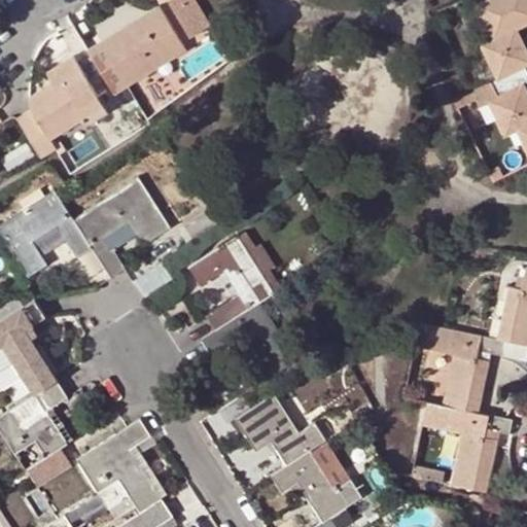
[(494,37),(483,43),(499,78),(525,66),(526,65),(526,53),(516,28),(526,22),(526,0),(485,0),(478,3),(494,37)]
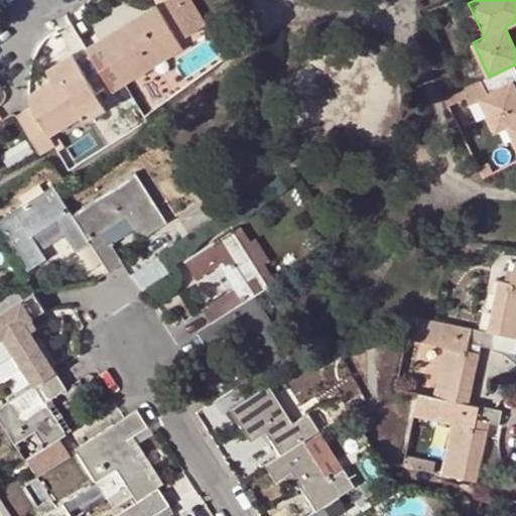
[(110,88),(123,81),(179,45),(156,9),(100,44),(106,54),(94,61),(110,88)]
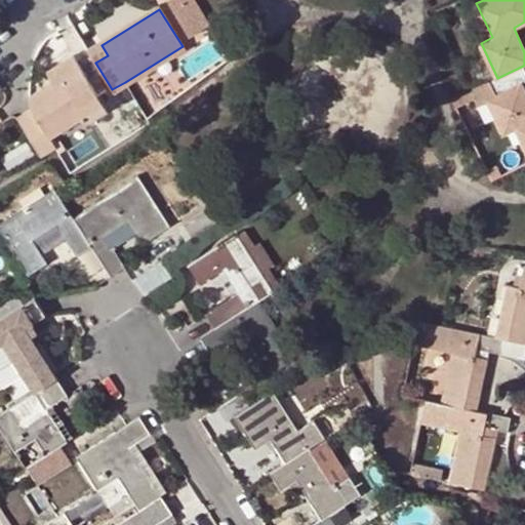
[(111,109),(75,52),(54,65),(61,74),(53,78),(28,94),(27,96),(29,109),(17,117),(41,153),(53,146),(49,138),(82,118),(86,124),(111,109)]
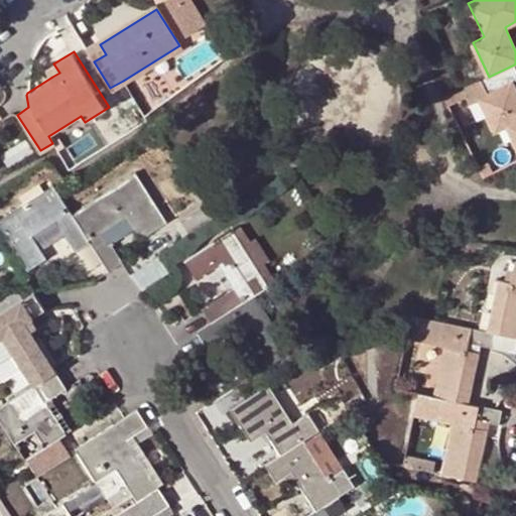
[(52,77),(59,73),(53,63),(46,68),(52,77)]
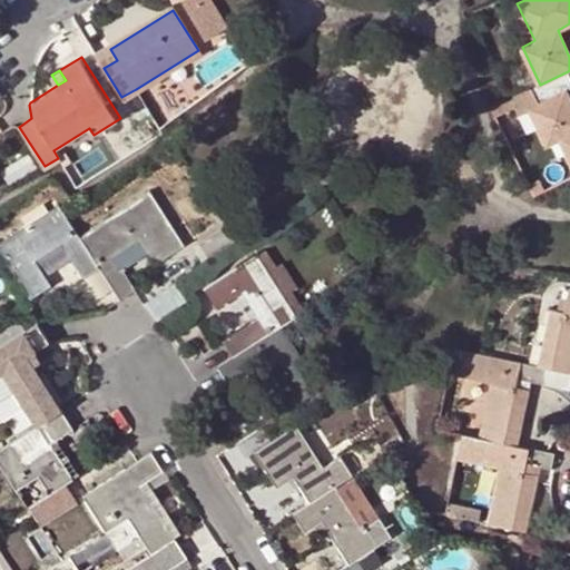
[(540,85),(514,97),(519,107),(521,111),(530,106),(549,146),(561,140),(569,159),(569,99),(566,90),(569,88),(569,76),(568,71),(540,85)]
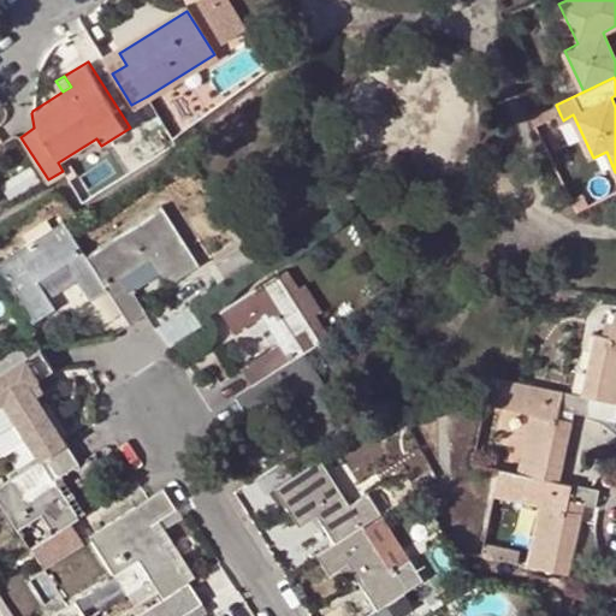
[(561,116),(556,105),(551,107),(532,117),(538,126),(561,116)]
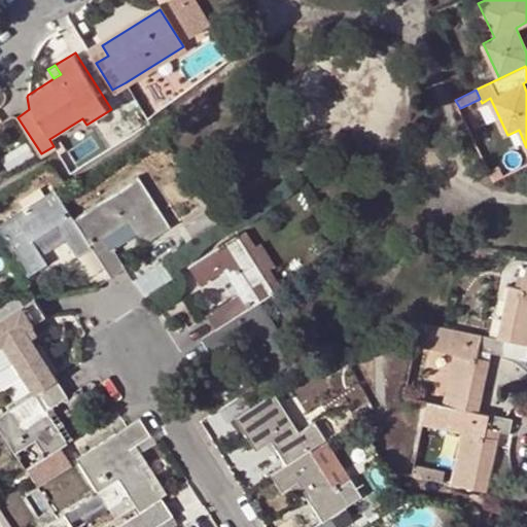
[(9,169),(35,152),(27,141),(2,157),(9,169)]
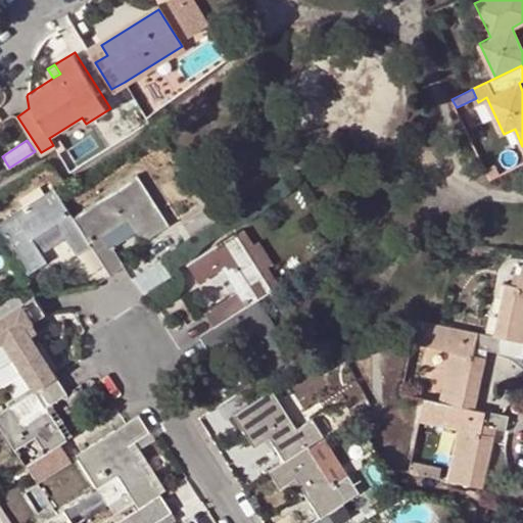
[(490,181),(503,175),(497,163),(485,169),(490,181)]
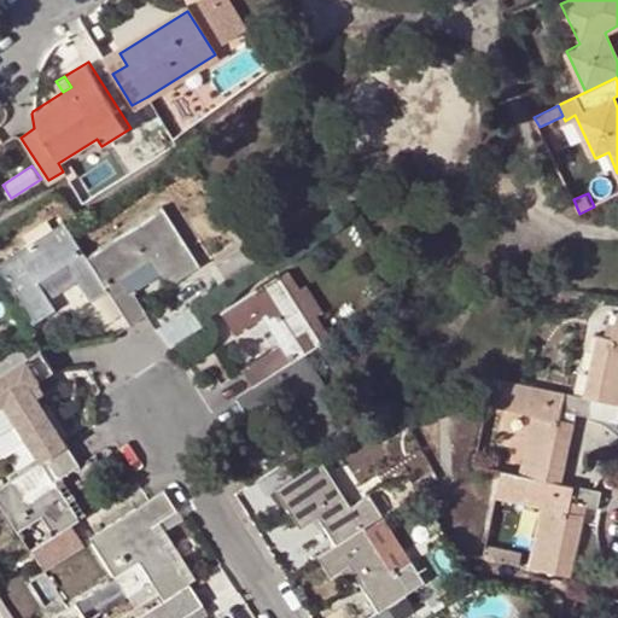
[(197,267),(161,209),(86,256),(106,291),(128,326),(146,315),(121,278),(150,260),(168,287),(197,267)]
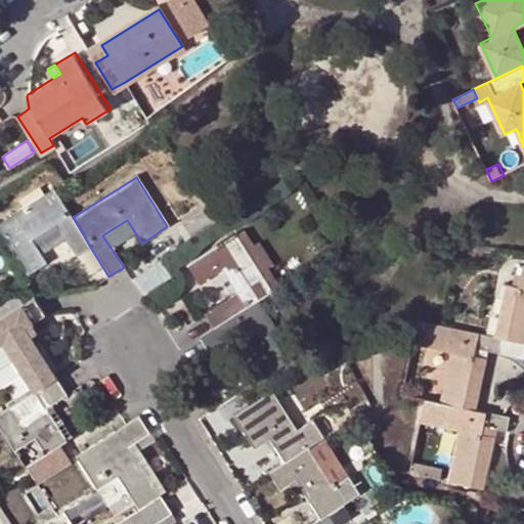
[(73,217),(55,188),(53,188),(0,222),(0,231),(26,272),(51,256),(39,236),(56,225),(76,256),(90,247),(73,217)]
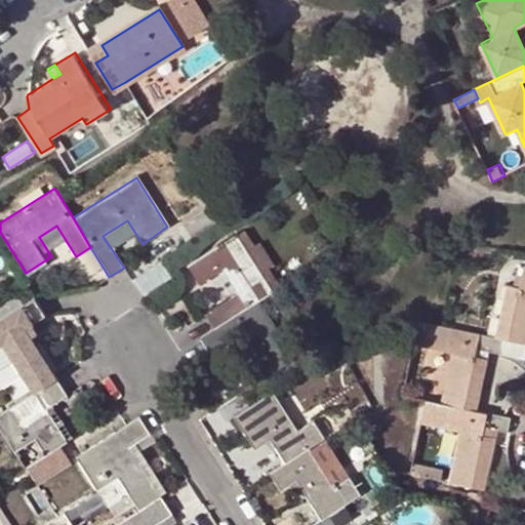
[(186,225),(195,238),(217,224),(208,209),(186,225)]
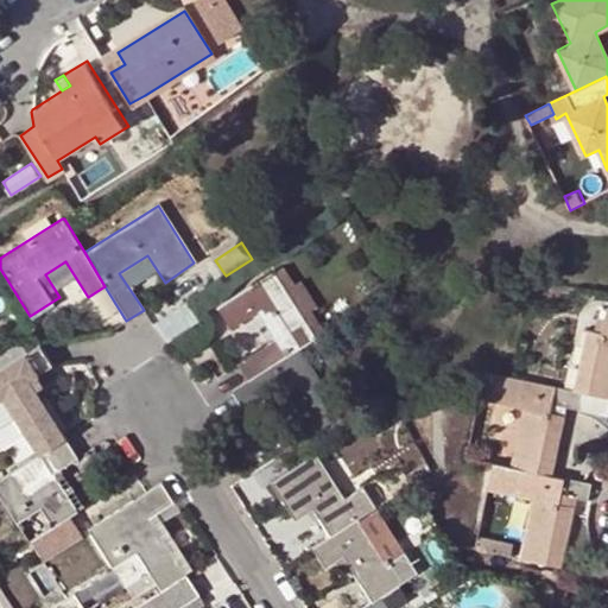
[(277,342),(241,366),(251,381),(299,349),(317,339),(273,273),(217,308),(236,339),(264,321),(277,342)]
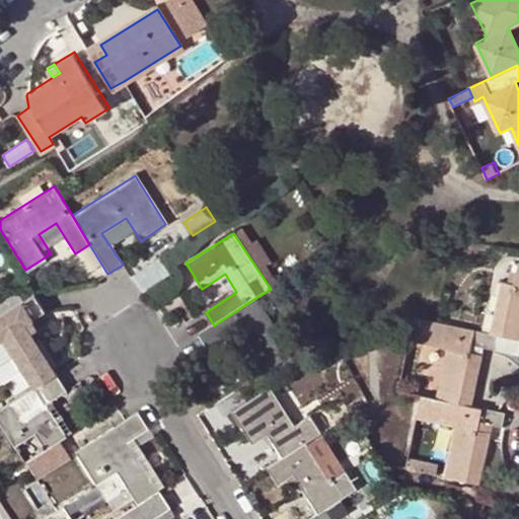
[(128,274),(139,291),(166,274),(156,256),(128,274)]
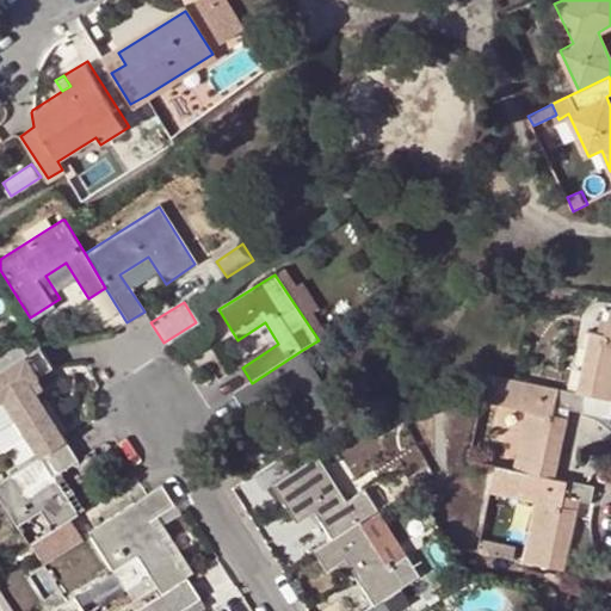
[(586,394),(610,399),(610,309),(610,310),(604,334),(590,333),(576,392),(586,394)]
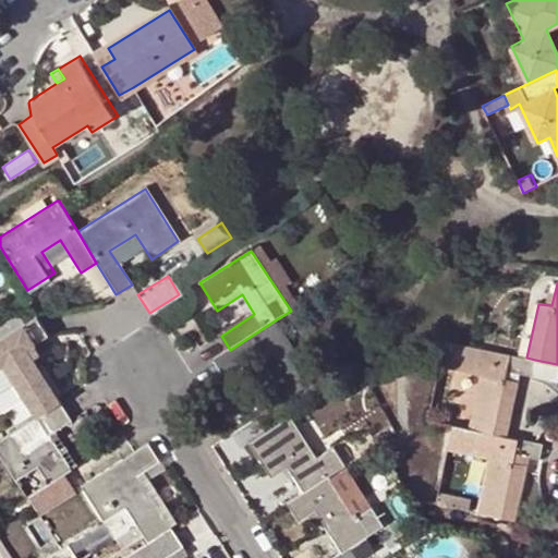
[(41,314),(12,332),(0,340),(0,385),(12,378),(25,398),(36,416),(59,401),(25,349),(51,332),(41,314)]
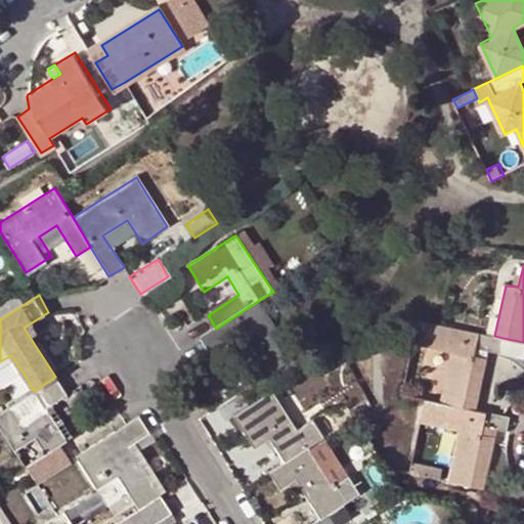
[(246,389),(295,358),(258,301),(216,329),(201,339),(209,352),(241,332),(257,355),(234,370),(246,389)]
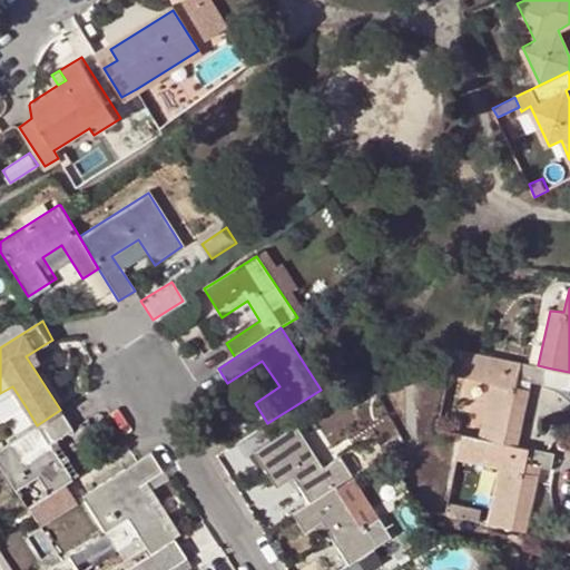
[(0,332),(0,347),(12,340),(6,328),(0,332)]
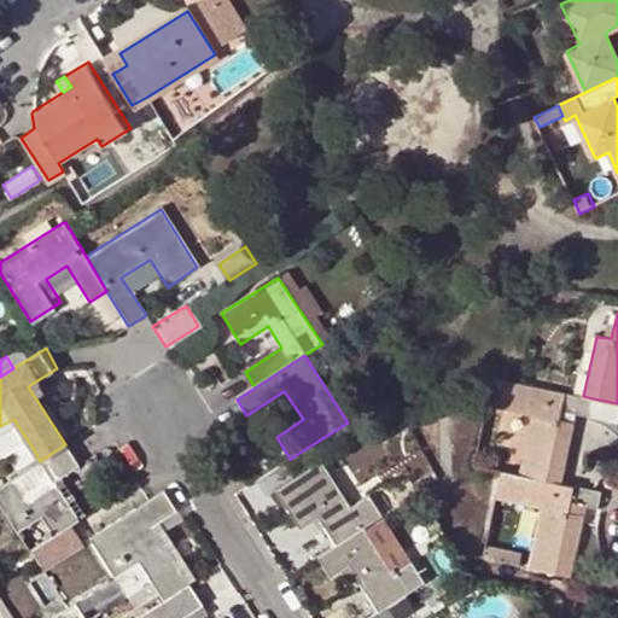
[(520,474),(564,483),(578,413),(589,415),(593,398),(583,396),(523,384),(493,378),(487,404),(532,414),(520,474)]
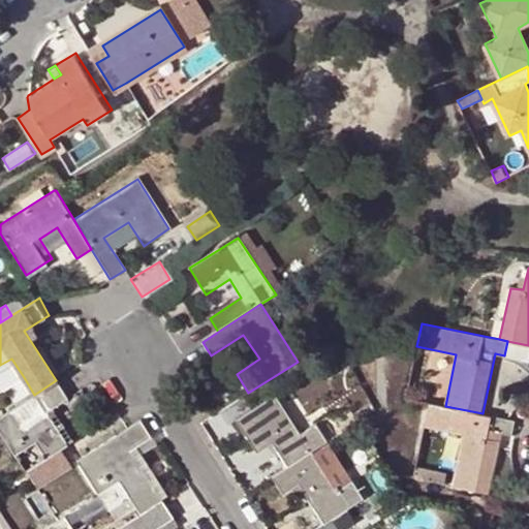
[(24,377),(11,359),(0,365),(0,385),(3,391),(24,377)]
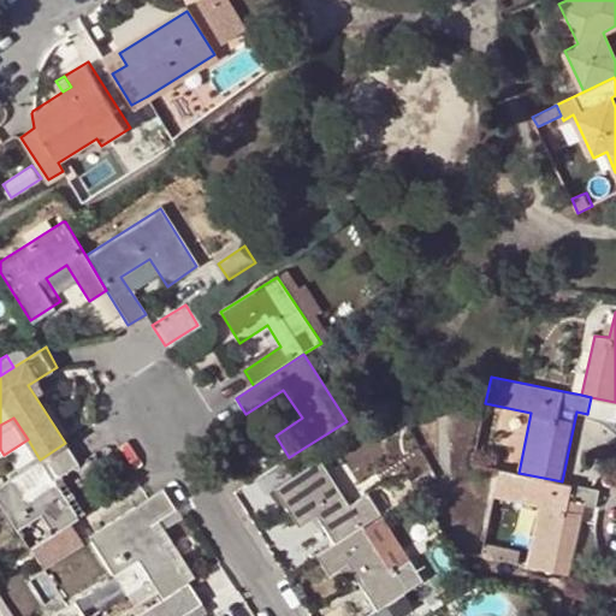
[(40,511),(53,532),(77,516),(53,479),(77,463),(65,443),(40,460),(0,485),(0,503),(16,527),(40,511)]
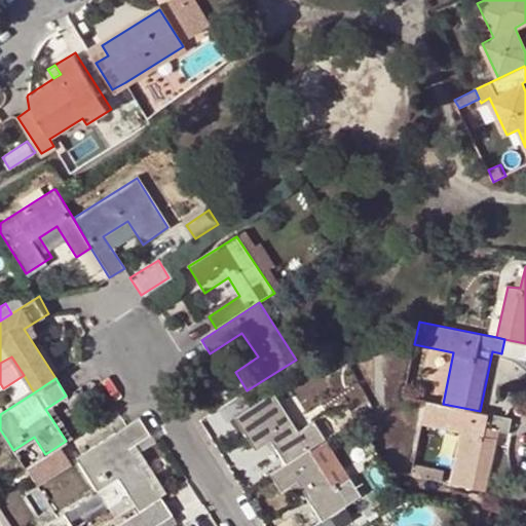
[(313,423),(299,431),(273,392),(251,407),(240,393),(217,410),(228,426),(236,421),(256,451),(270,441),(287,464),(310,449),(325,440),(313,423)]
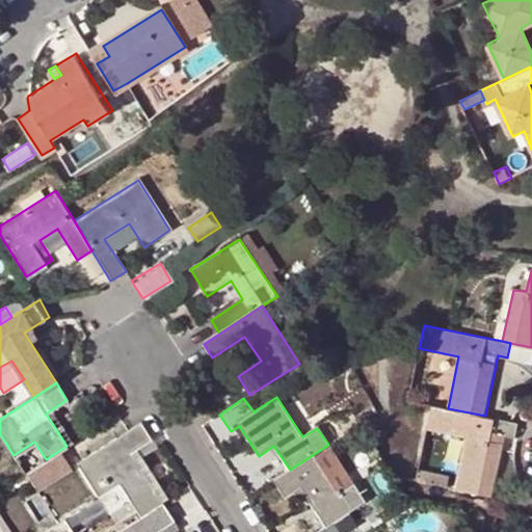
[(514,437),(517,423),(510,421),(485,416),(448,408),(432,405),(427,429),(466,437),(456,489),(490,497),(504,435),(514,437)]
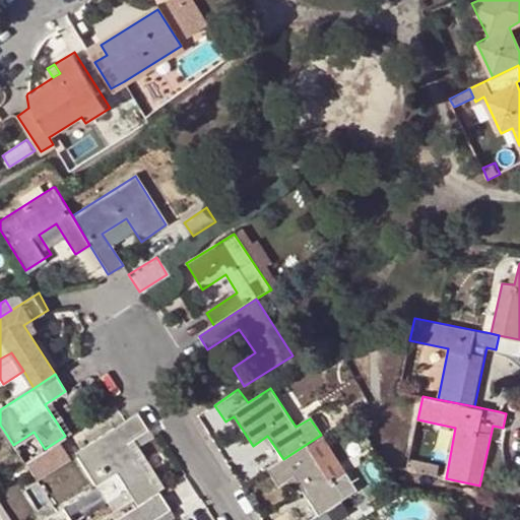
[(157,493),(131,451),(127,444),(147,431),(137,414),(76,453),(108,502),(128,489),(138,505),(157,493)]
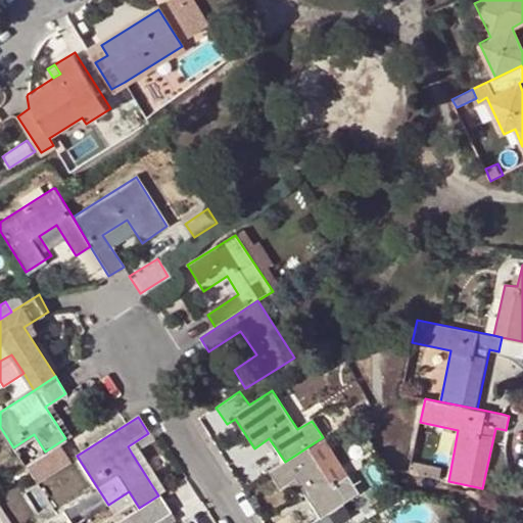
[(148,433),(128,446),(132,454),(152,440),(148,433)]
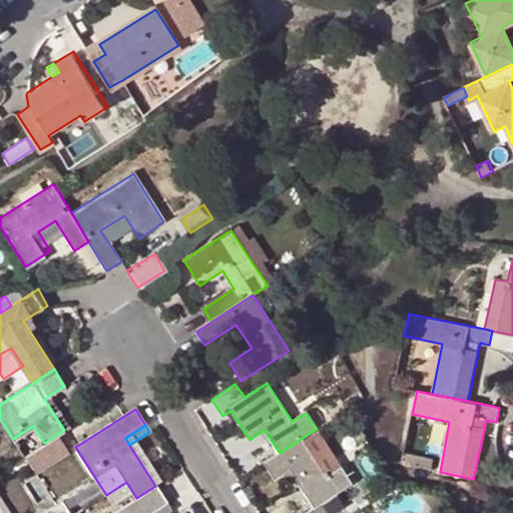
[(24,456),(44,443),(33,426),(13,439),(24,456)]
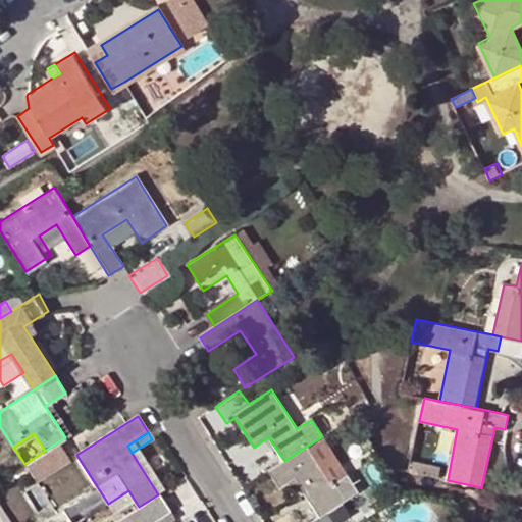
[(332,484),(347,475),(322,436),(308,446),(332,484)]
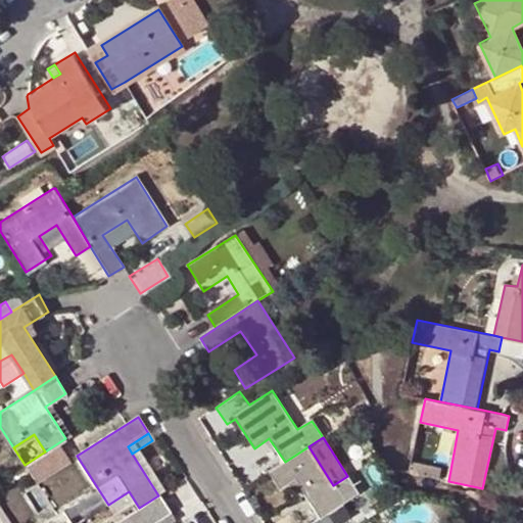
[(421,463),(424,446),(416,444),(410,473),(438,479),(441,467),(421,463)]
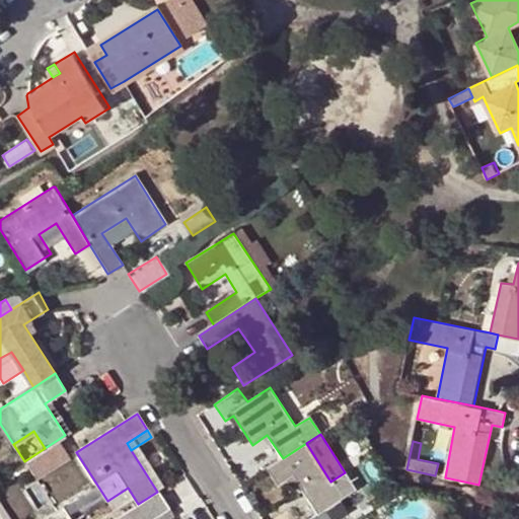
[(59,443),(28,461),(38,476),(68,457),(59,443)]
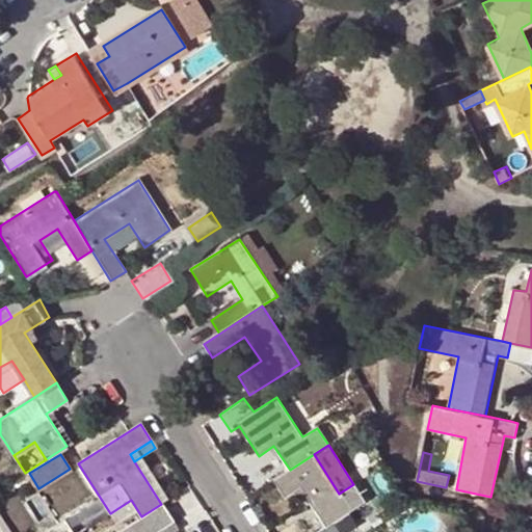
[(365,502),(353,484),(339,494),(314,454),(290,470),(274,480),(285,497),(300,487),(325,527),(317,531),(339,531),(333,522),(365,502)]
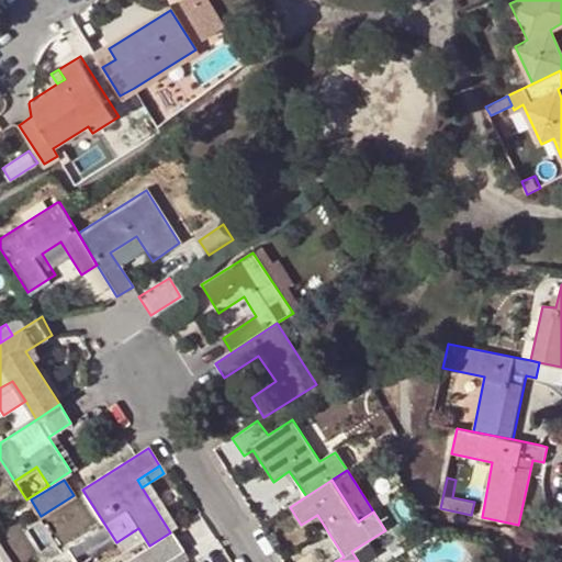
[(29,502),(0,519),(0,526),(32,507),(29,502)]
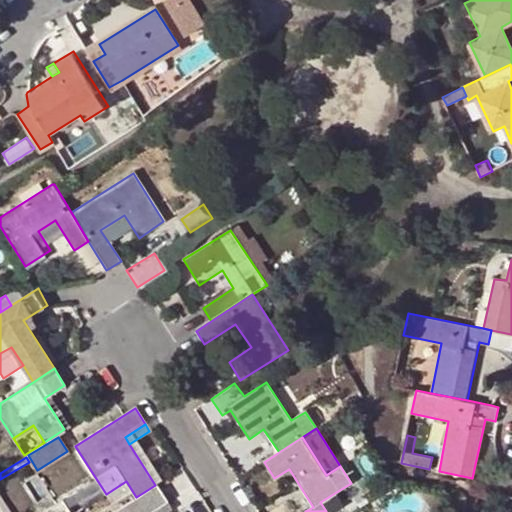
[(459,480),(456,494),(468,496),(468,495),(470,489),(471,483),(459,480)]
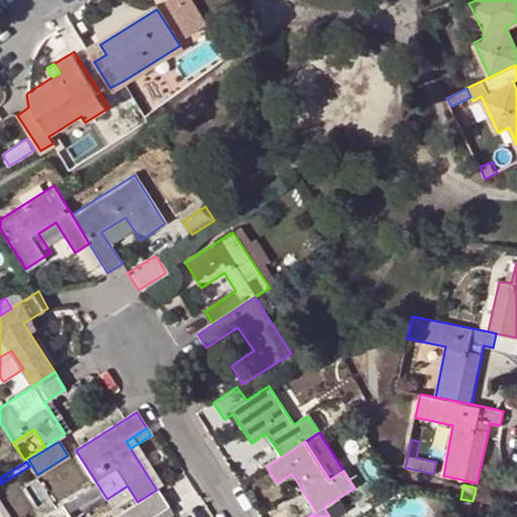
[(114,516),(151,516),(168,507),(157,490),(137,502),(114,516)]
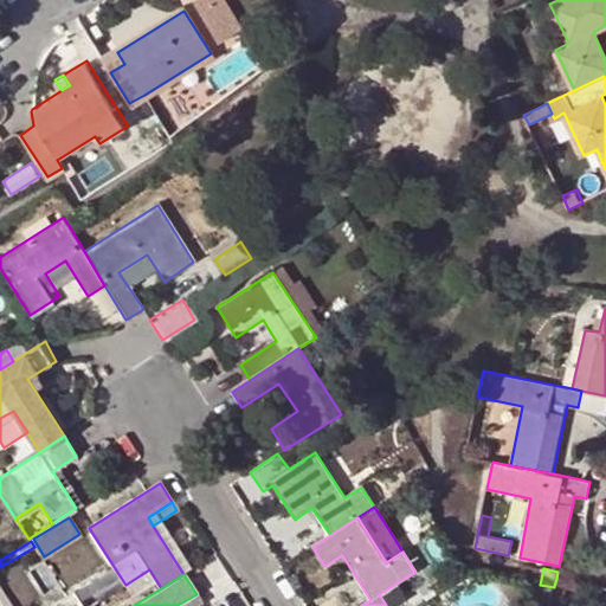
[(552,599),(554,587),(540,585),(532,582),(528,600),(550,605),(552,599)]
